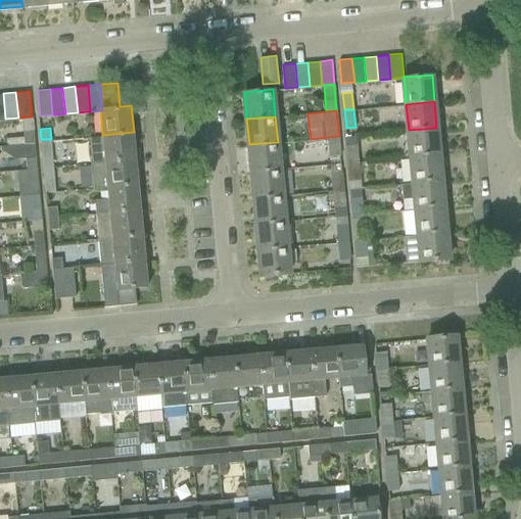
[(436,128),(409,130),(411,155),(439,153),(436,128)]
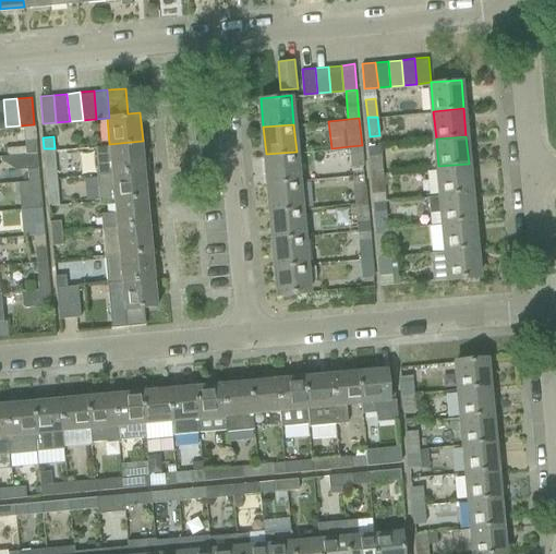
[(36,137),(26,139),(27,144),(27,152),(37,151),(37,143),(36,137)]
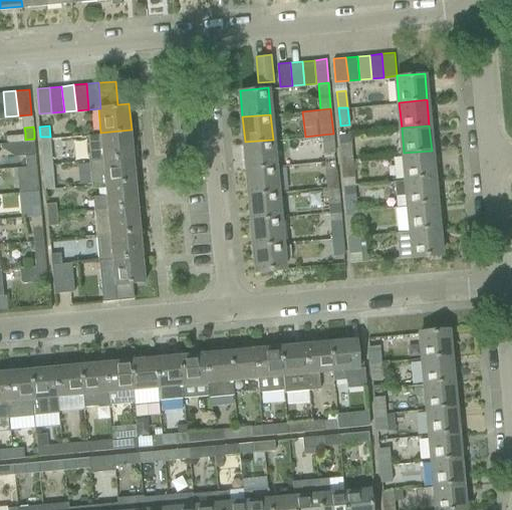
[(132,130),(100,133),(102,158),(134,155),(134,156),(138,155),(138,154),(137,149),(136,149),(135,145),(133,145),(132,130)]
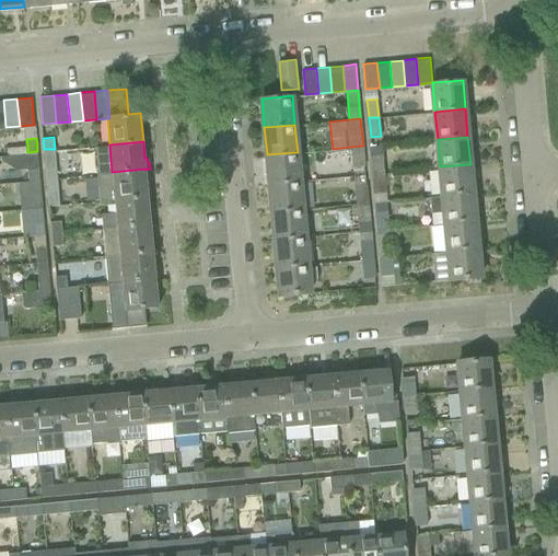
[(363,146),(351,147),(353,164),(364,163),(363,146)]
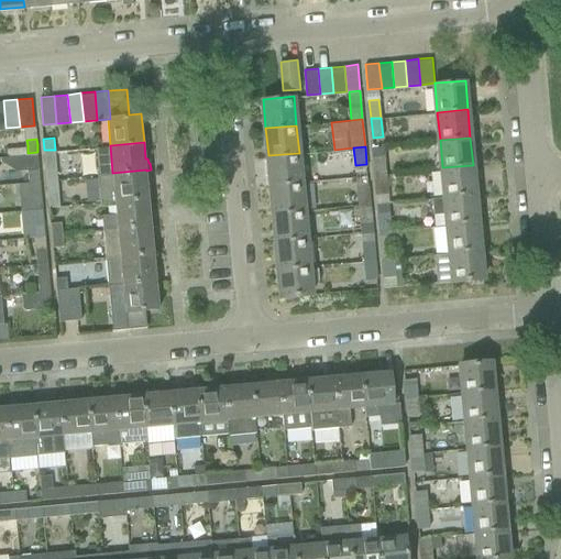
[(301,181),(299,153),(268,155),(271,184),(301,181)]
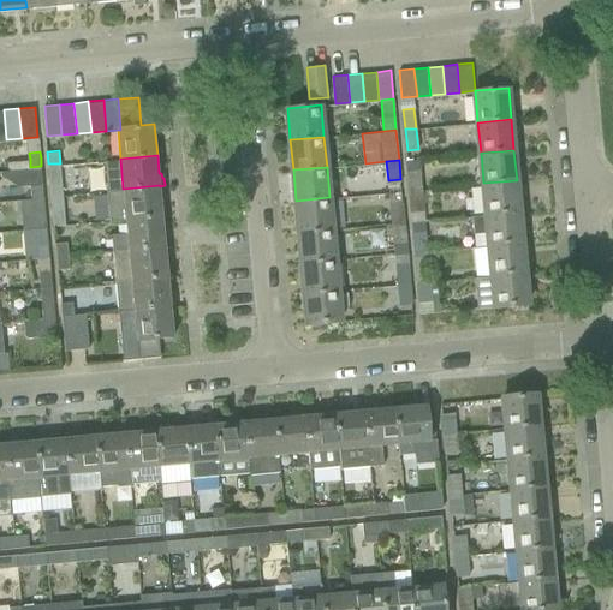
[(420,168),(409,169),(411,190),(422,189),(420,168)]
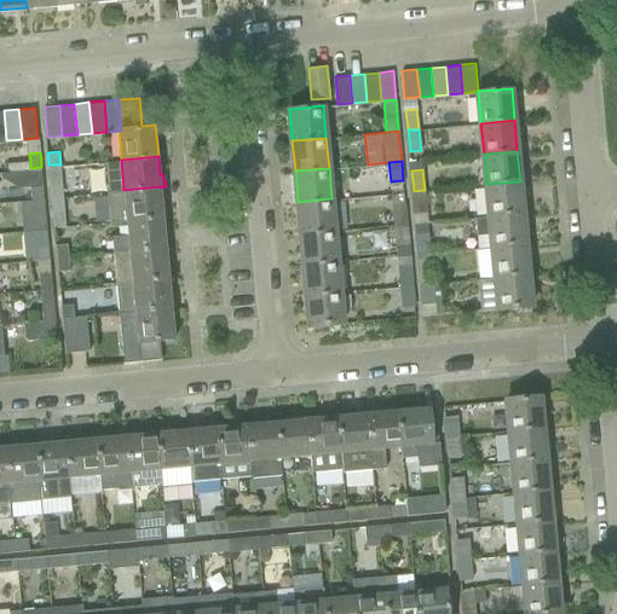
[(432,177),(425,180),(428,187),(437,184),(432,177)]
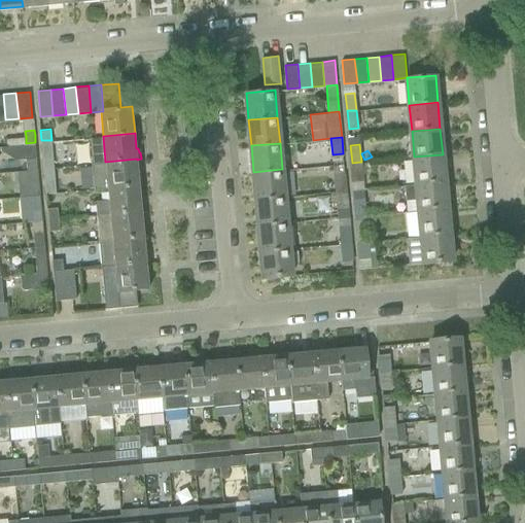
[(53,154),(43,155),(44,167),(54,166),(53,154)]
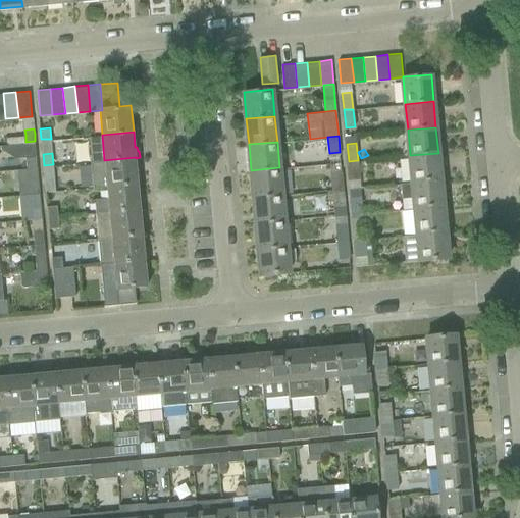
[(438,153),(410,155),(412,182),(440,178),(438,153)]
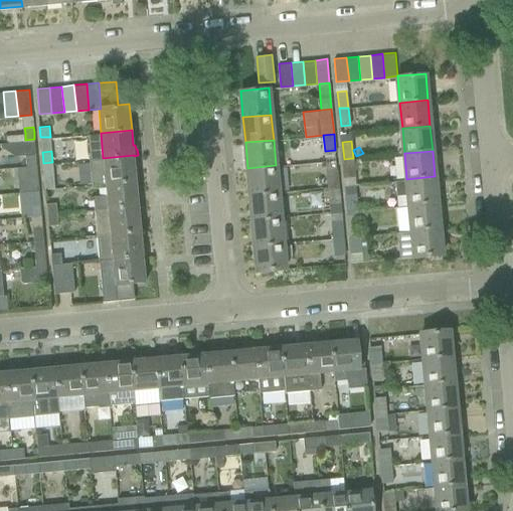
[(27,165),(36,164),(35,153),(26,154),(27,165)]
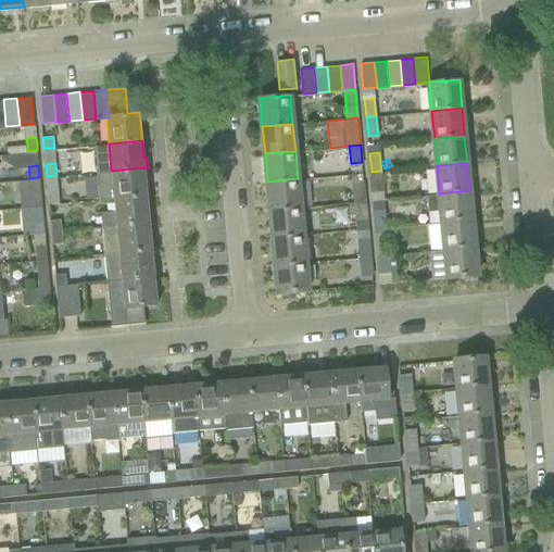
[(145,167),(111,171),(97,172),(99,199),(114,198),(147,195),(145,168),(145,167)]
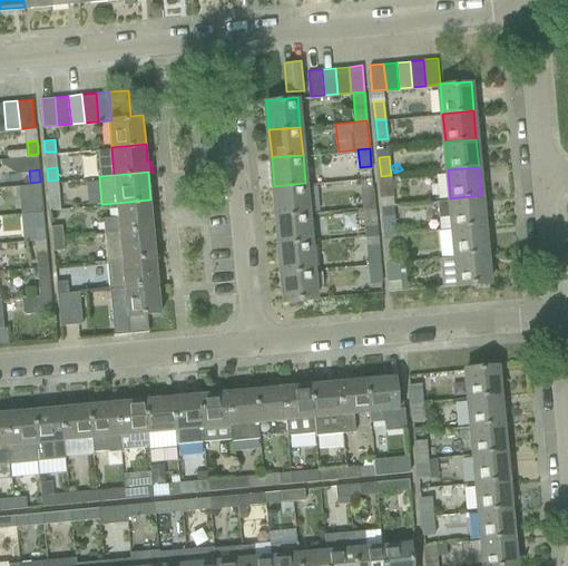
[(391,175),(381,176),(383,194),(392,193),(391,175)]
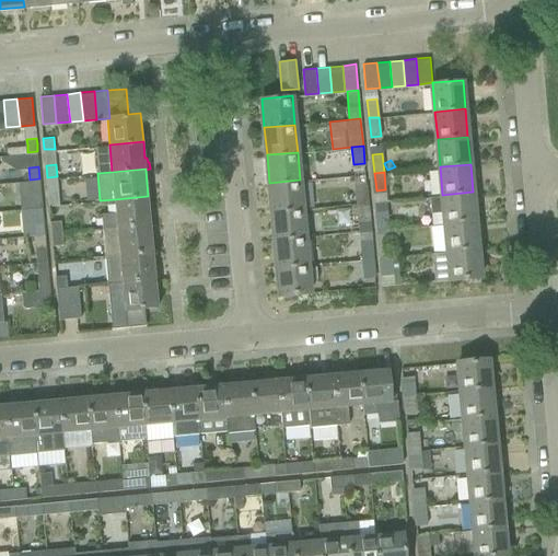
[(57,176),(47,177),(49,205),(59,204),(57,176)]
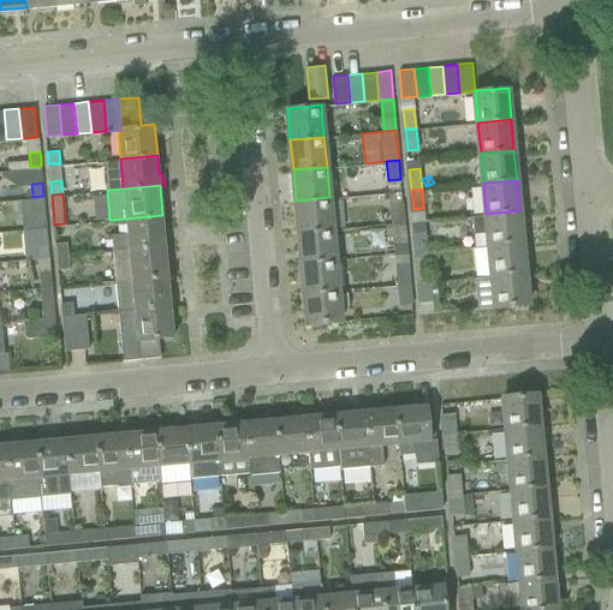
[(45,209),(43,196),(33,197),(34,210),(45,209)]
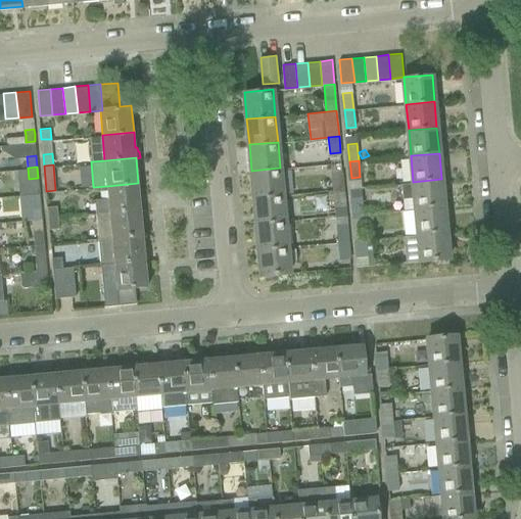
[(280,168),(251,171),(253,196),(282,193),(280,168)]
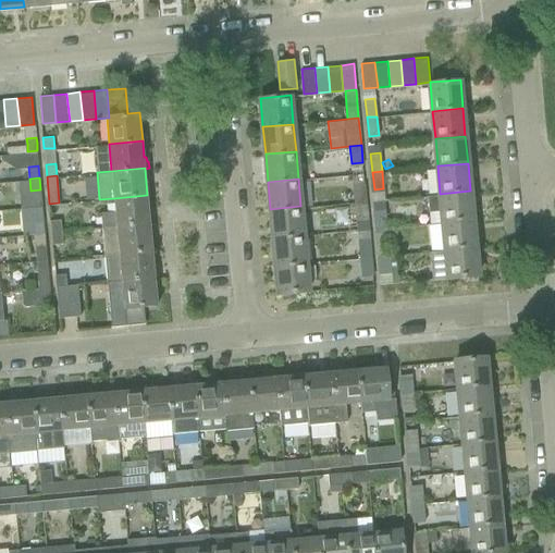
[(365,183),(354,184),(355,201),(366,200),(365,183)]
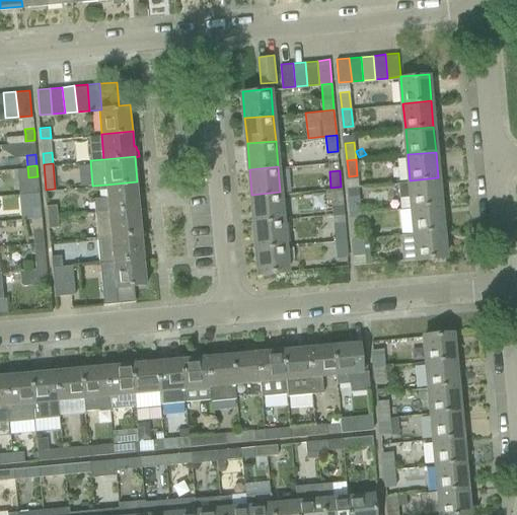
[(438,177),(410,180),(398,181),(400,195),(412,194),(413,206),(440,203),(438,177)]
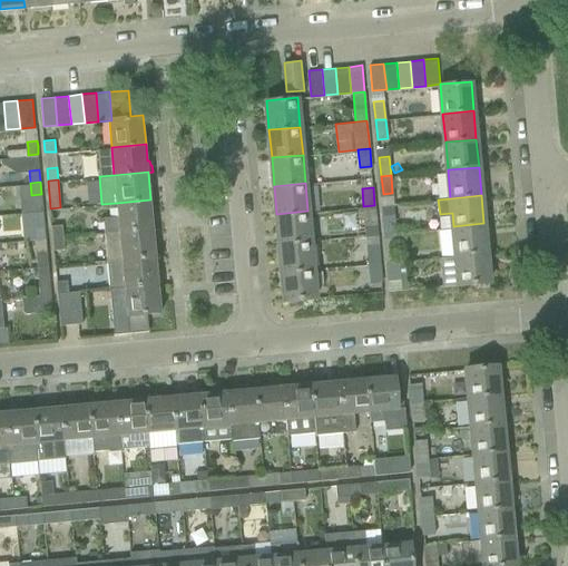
[(117,203),(118,216),(104,217),(105,232),(154,227),(150,199),(117,203)]
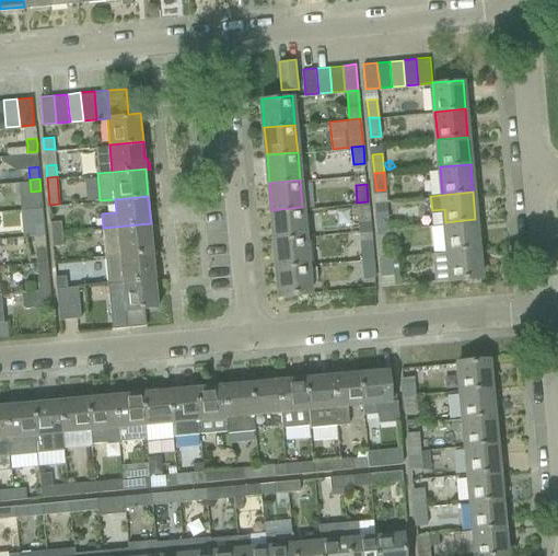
[(368,201),(357,203),(359,220),(370,219),(368,201)]
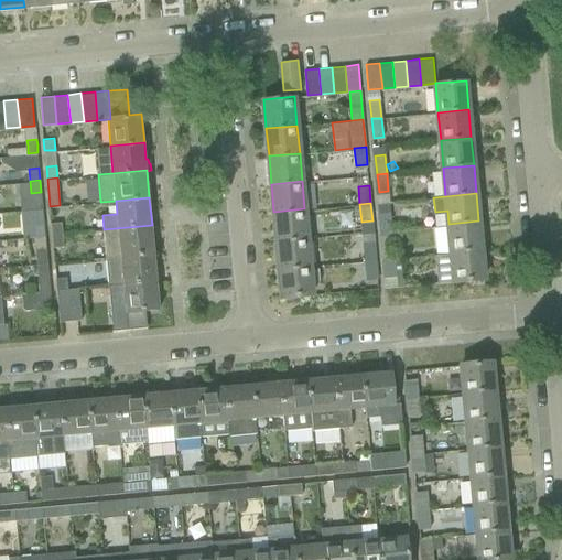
[(304,208),(273,212),(277,239),(307,237),(304,208)]
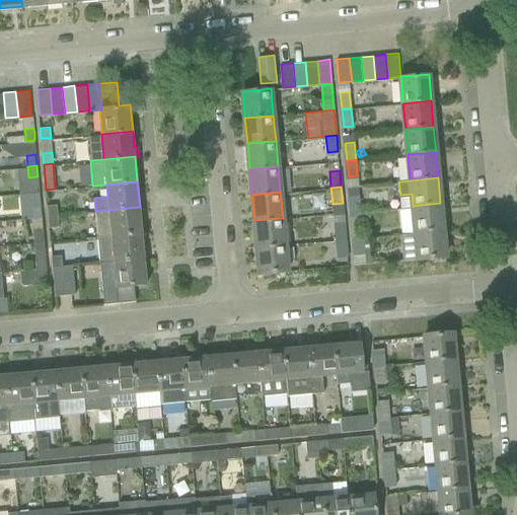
[(359,195),(350,195),(352,211),(361,211),(359,195)]
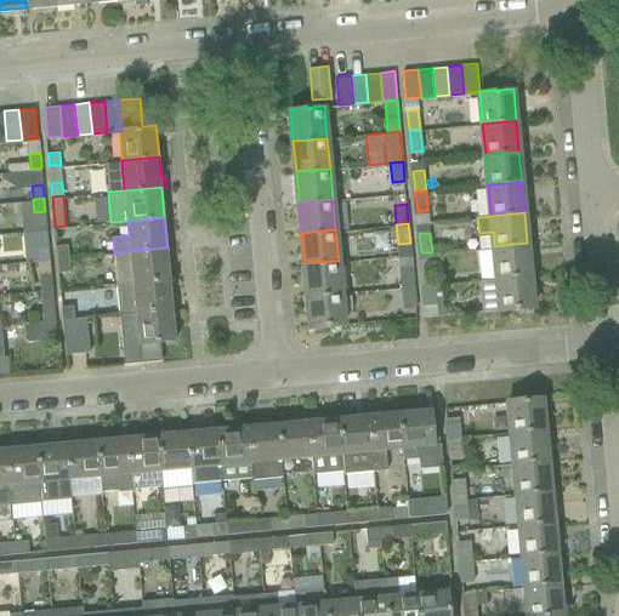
[(57,257),(69,256),(68,243),(56,244),(57,257)]
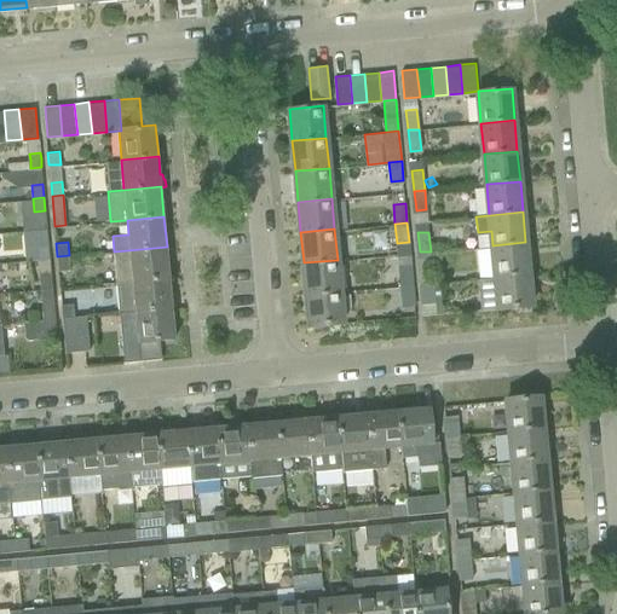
[(525,242),(492,245),(495,276),(529,273),(525,242)]
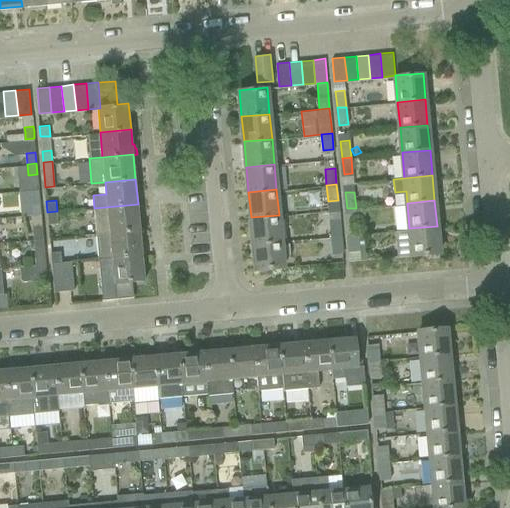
[(31,214),(41,213),(40,202),(30,202),(31,214)]
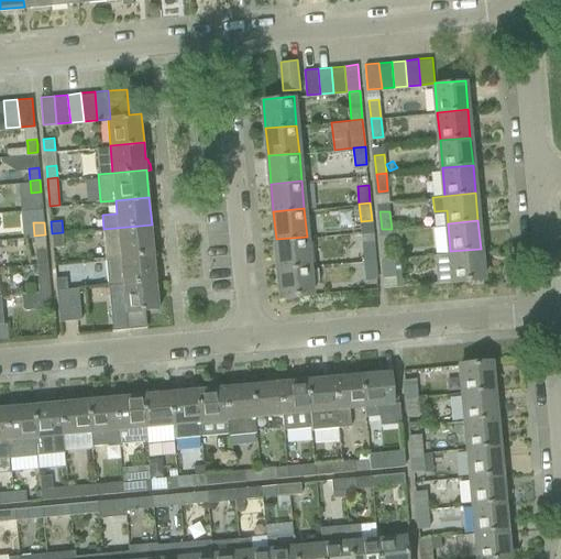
[(152,225),(103,229),(107,256),(154,252),(152,225)]
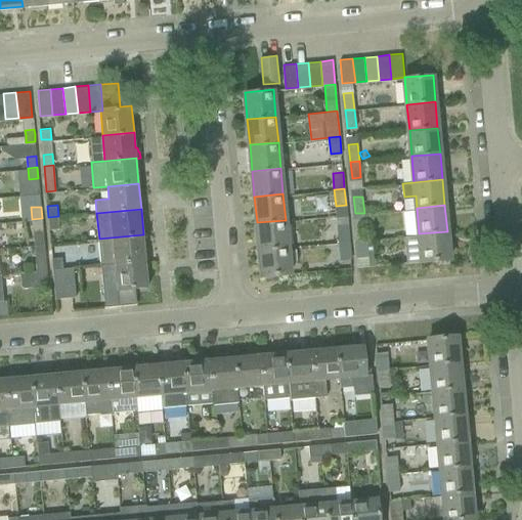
[(364,213),(355,213),(356,228),(365,227),(364,213)]
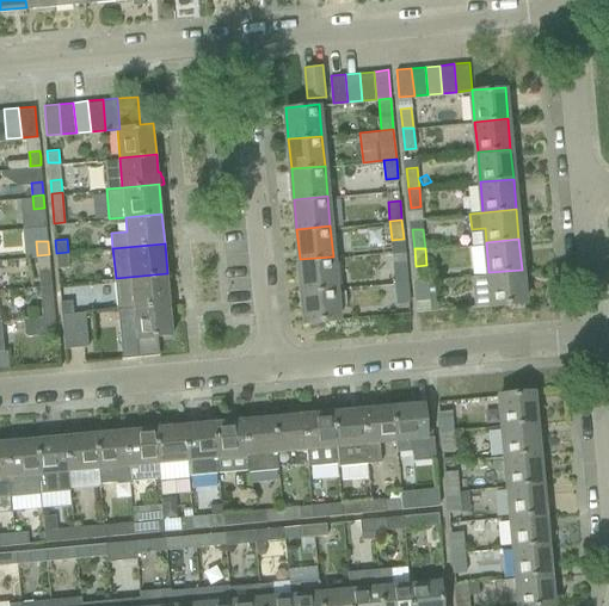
[(68,252),(56,253),(57,266),(69,265),(68,252)]
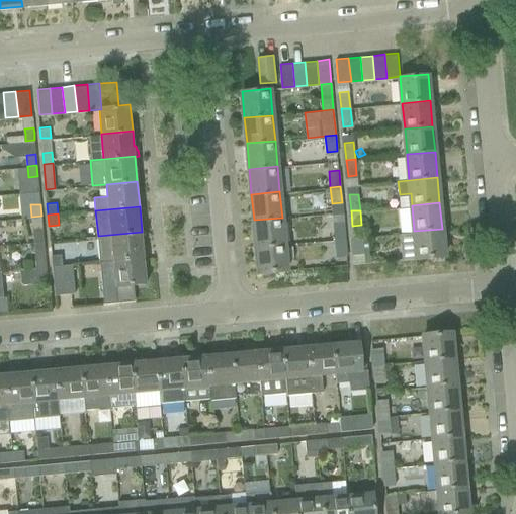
[(41,216),(31,217),(34,241),(45,240),(41,216)]
